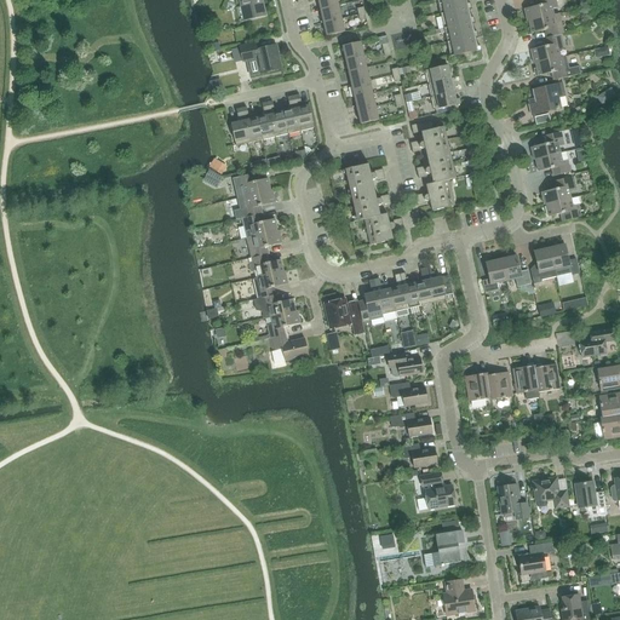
[(240,0),(242,7),(237,7),(241,21),(264,15),(260,0),(240,0)]
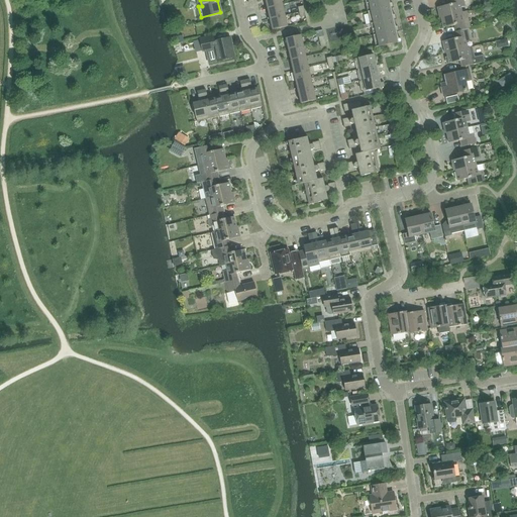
[(387,4),(386,0),(365,0),(376,47),(379,46),(396,42),(397,45),(401,43),(400,38),(396,39),(394,32),(398,31),(397,28),(397,27),(393,28),(391,21),(396,20),(394,15),(390,16),(389,9),(393,8),(392,3),(387,4)]
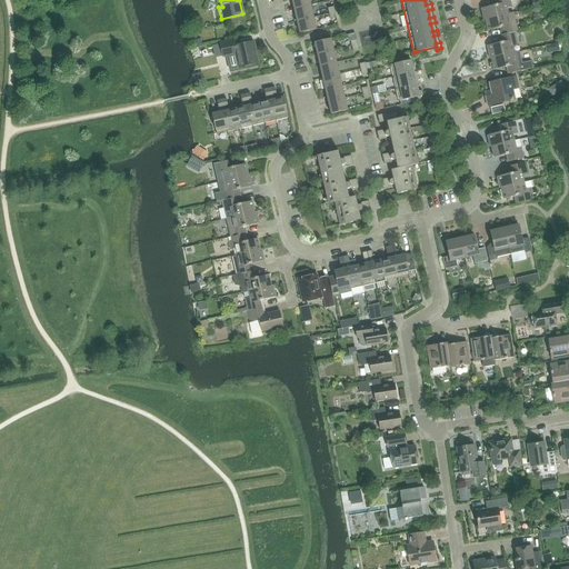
[(486,20),(507,16),(506,8),(511,7),(509,0),(496,0),(497,7),(483,9),(486,20)]
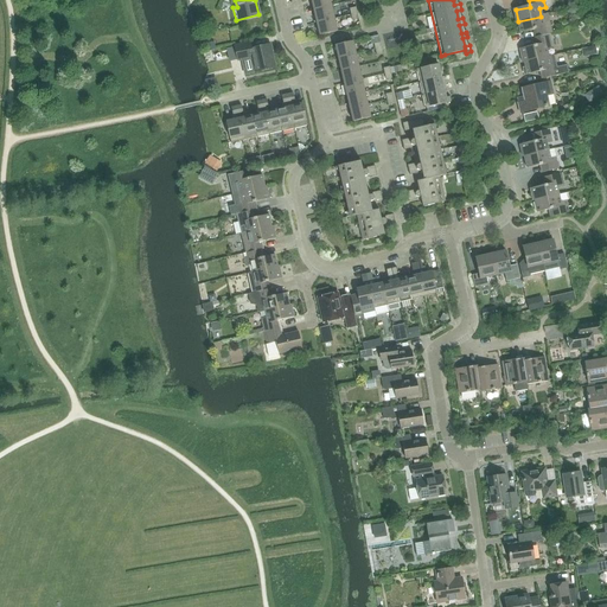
[(317,23),(334,18),(331,6),(313,10),(317,23)]
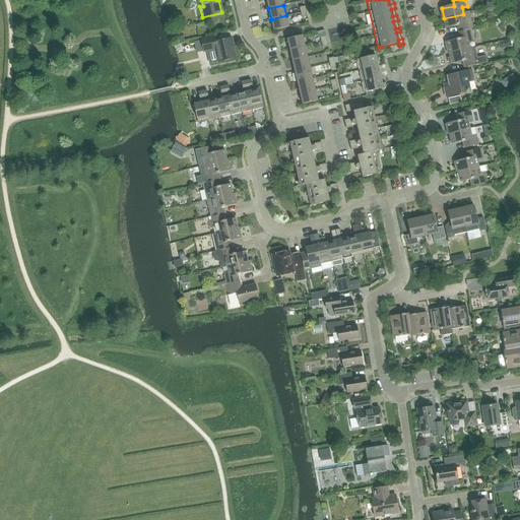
[(468,13),(463,14),(444,18),(447,28),(459,25),(460,33),(470,30),(472,30),(468,13)]
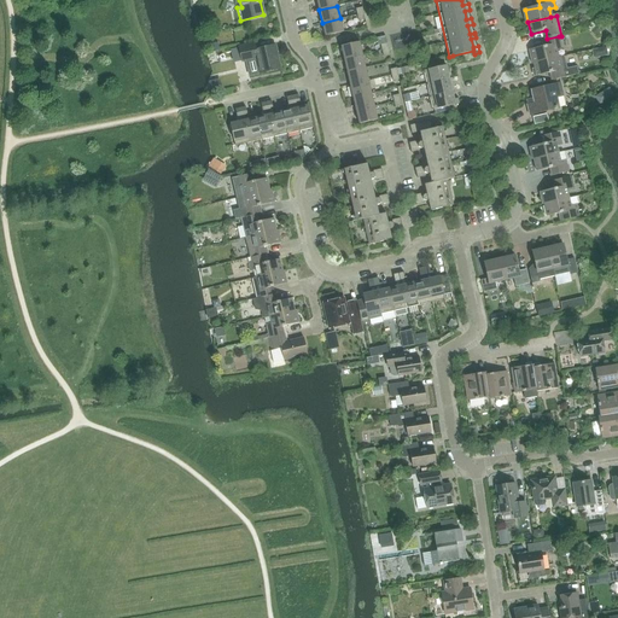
[(340,18),(322,23),(325,36),(343,31),(340,18)]
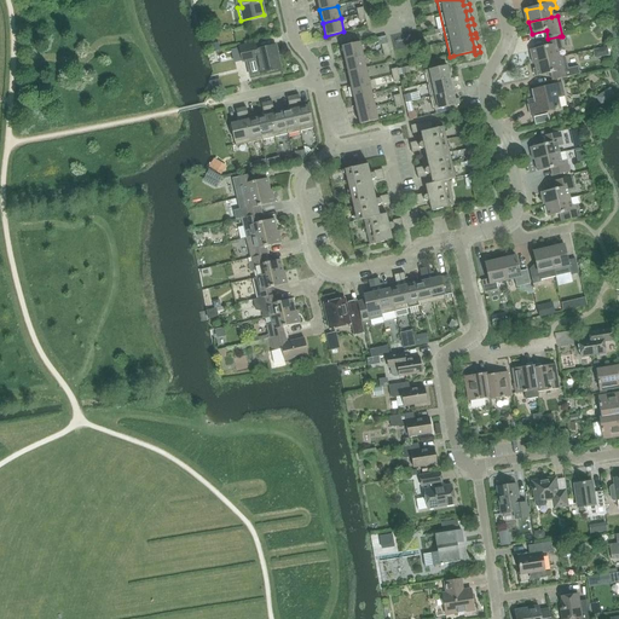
[(536,63),(559,58),(557,52),(563,51),(560,36),(548,39),(545,40),(547,47),(532,51),(536,63)]
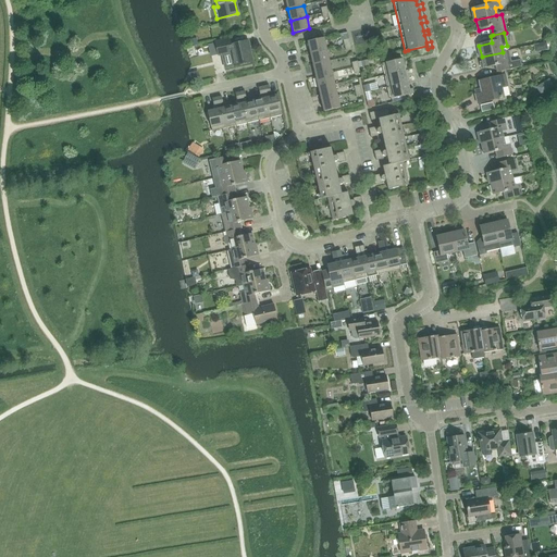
[(310,53),(326,50),(324,38),(307,41),(310,53)]
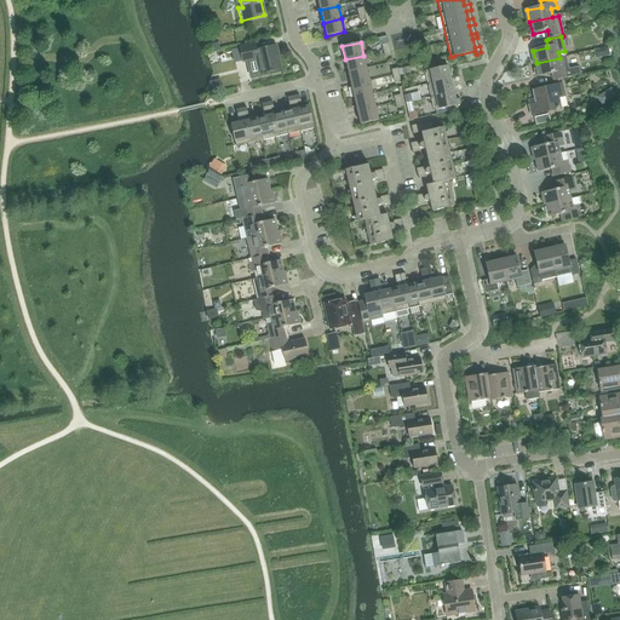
[(256,44),(240,46),(244,63),(257,59),(260,74),(282,69),(276,45),(257,50),(256,44)]
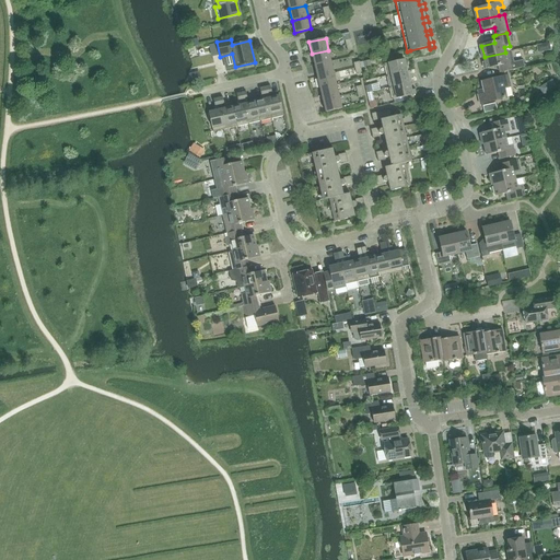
[(315,66),(331,61),(328,50),(312,54),(315,66)]
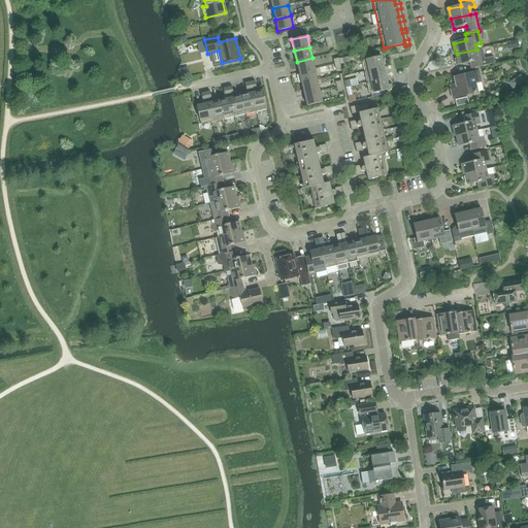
[(476,50),(457,54),(459,65),(471,62),(473,69),(494,64),(493,58),(485,59),(482,50),(476,51),(476,50)]
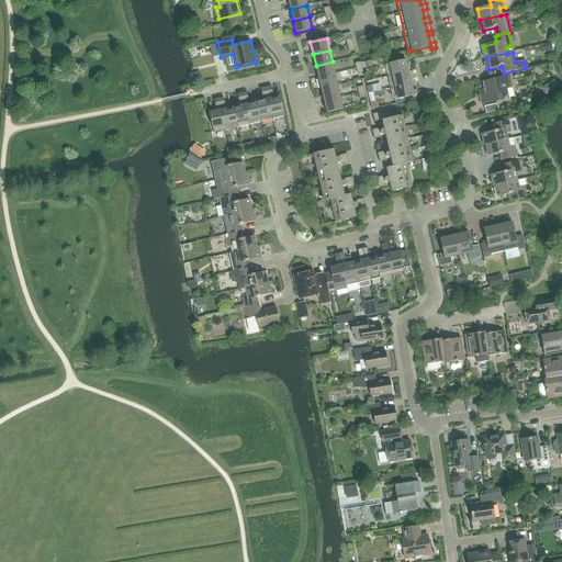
[(389,76),(408,71),(406,59),(385,64),(389,76)]
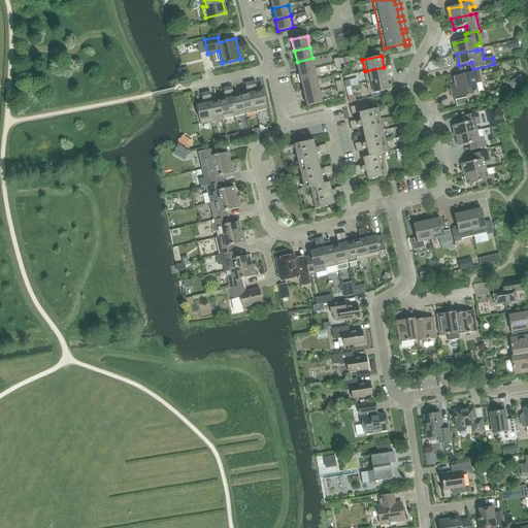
[(299,72),(315,69),(312,58),(297,62),(299,72)]
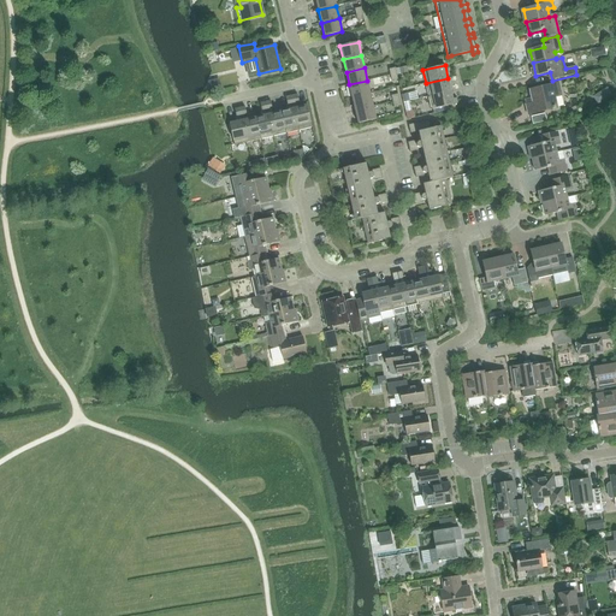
[(428,96),(451,92),(448,78),(426,83),(428,96)]
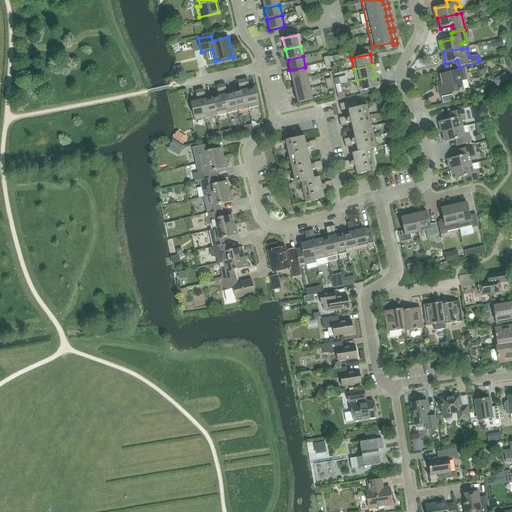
[(293,81),(308,77),(305,67),(290,70),(293,81)]
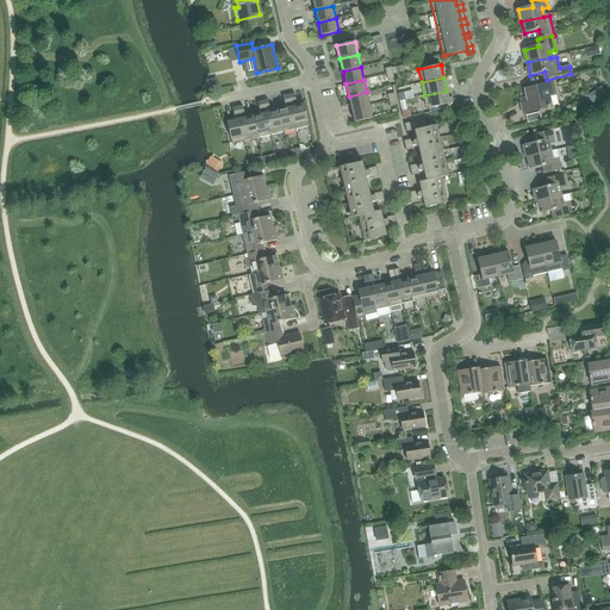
[(596,99),(609,88),(603,80),(589,89),(596,99)]
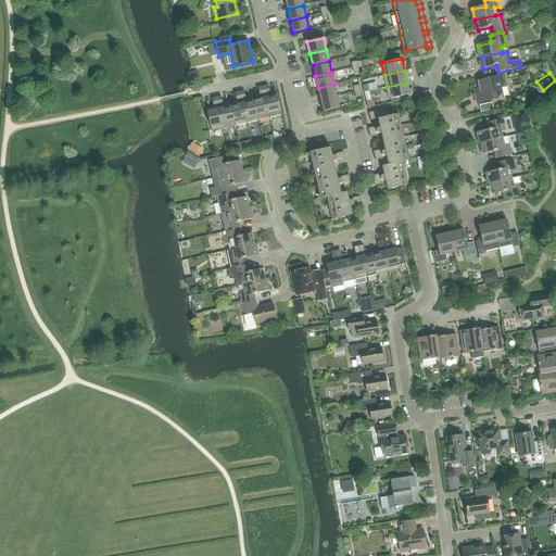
[(501,88),(506,87),(504,76),(478,81),(480,92),(474,95),(476,104),(503,99),(501,88)]
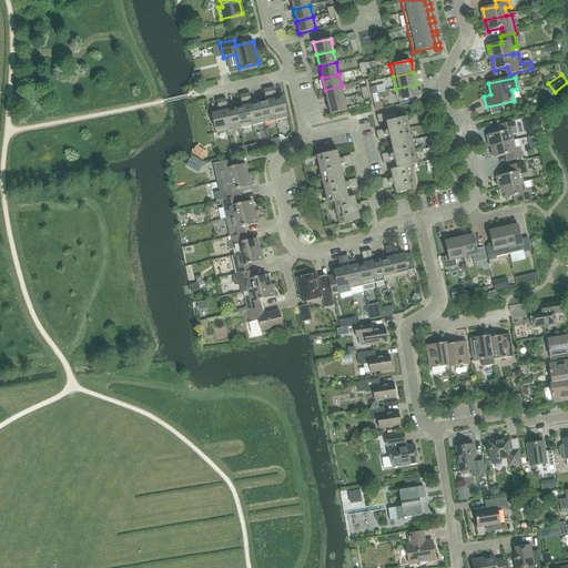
[(422,90),(417,91),(416,84),(395,89),(398,101),(418,97),(418,95),(422,94),(422,90)]
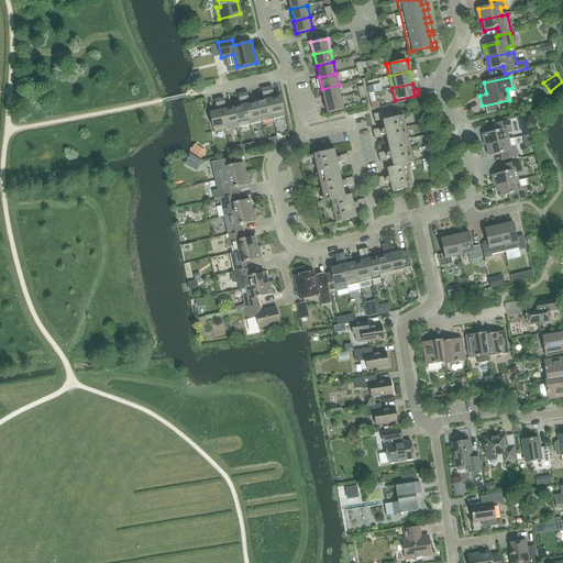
[(324,100),(341,97),(339,85),(322,89),(324,100)]
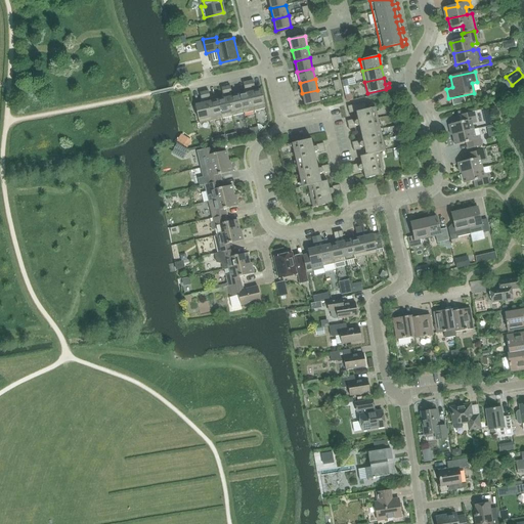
[(248,82),(250,89),(250,92),(255,111),(266,108),(262,89),(254,91),(252,81),(248,82)]
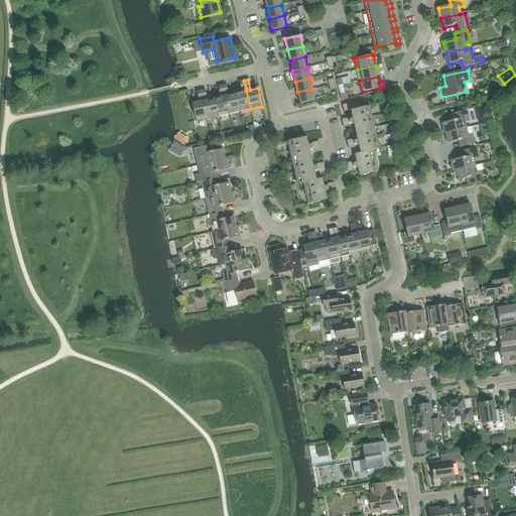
[(240,112),(236,93),(229,95),(227,85),(223,86),(228,110),(229,114),(240,112)]
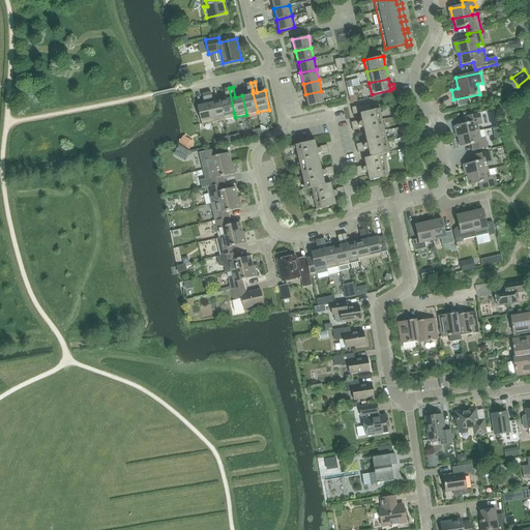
[(235,117),(234,113),(229,88),(224,89),(227,98),(219,100),(224,120),(235,117)]
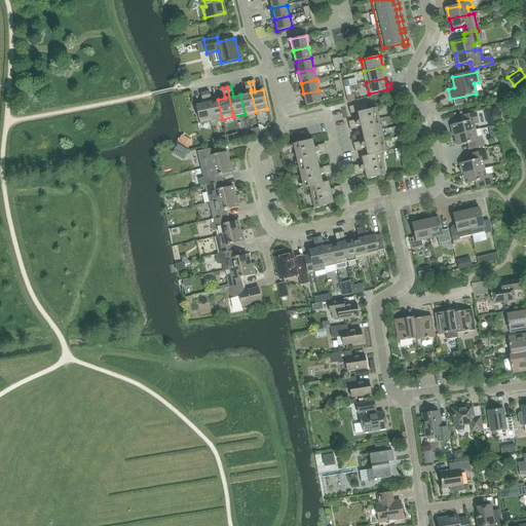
[(318,90),(303,94),(306,105),(322,102),(318,90)]
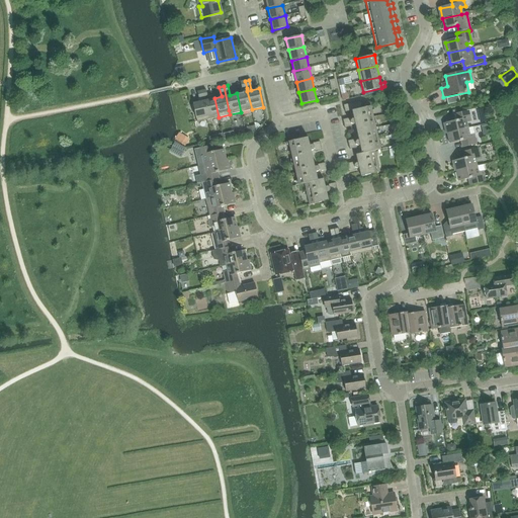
[(219,117),(214,98),(207,100),(207,97),(206,90),(201,91),(208,119),(219,117)]
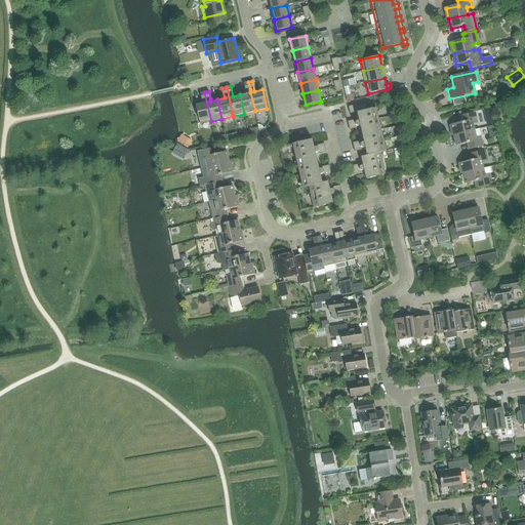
[(200,124),(211,121),(204,92),(200,93),(202,103),(195,105),(200,124)]
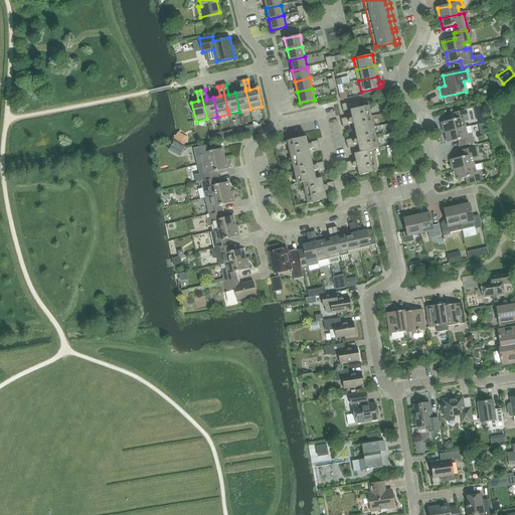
[(239,112),(250,109),(245,91),(235,93),(239,112)]
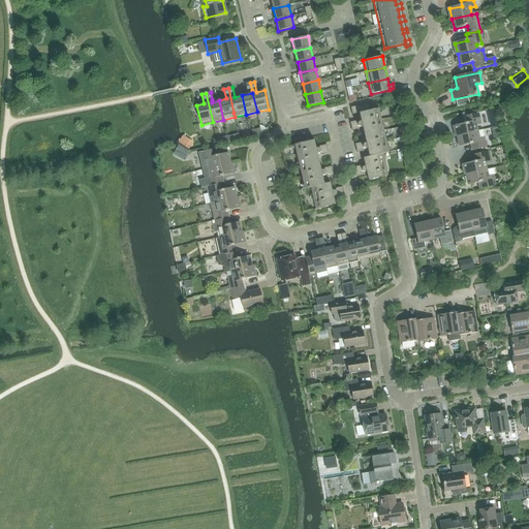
[(355,166),(355,172),(356,176),(364,174),(365,173),(368,172),(369,180),(389,176),(383,153),(389,152),(378,109),(370,111),(369,103),(351,107),(352,115),(361,113),(362,120),(360,121),(358,120),(350,121),(352,130),(360,129),(361,127),(364,126),(367,142),(365,143),(363,142),(355,144),(358,152),(364,151),(366,148),(368,147),(370,155),(364,157),(366,165),(364,166),(362,165),(355,166)]
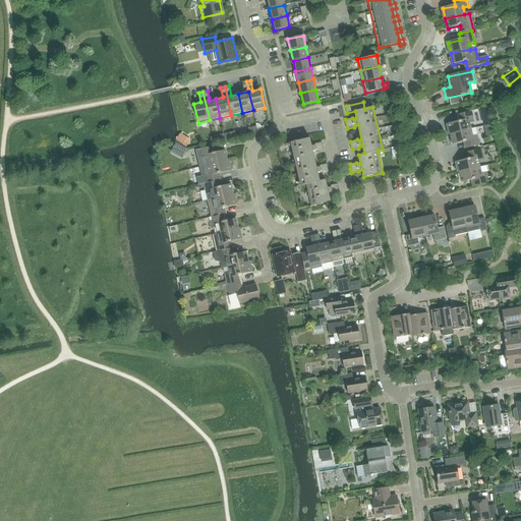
[(487,110),(480,112),(483,123),(489,122),(487,110)]
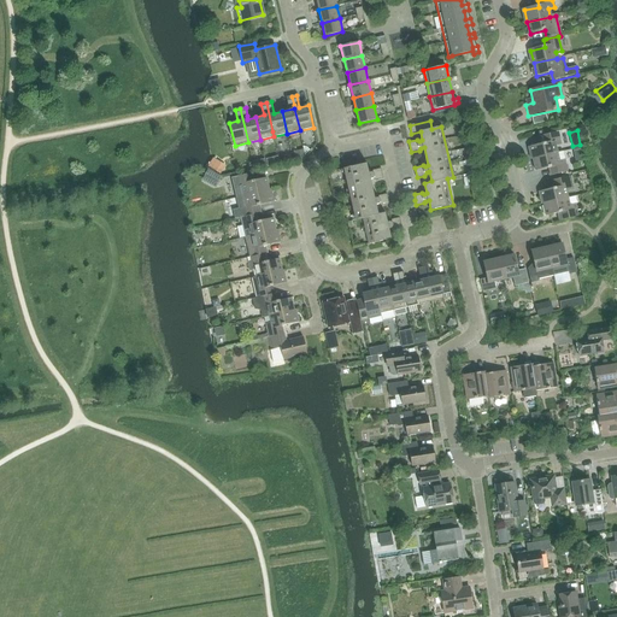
[(533,159),(558,153),(556,147),(562,146),(558,133),(544,136),(546,144),(530,147),(533,159)]
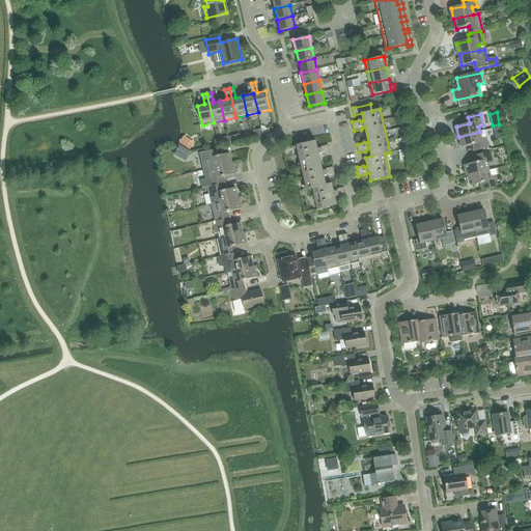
[(476,151),(488,149),(485,137),(481,138),(480,132),(458,137),(462,147),(474,145),(476,151)]
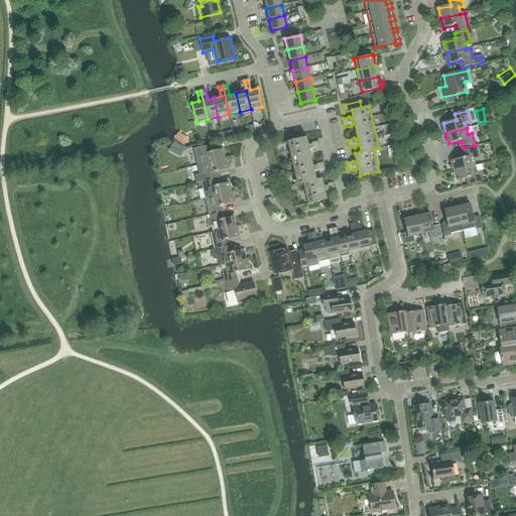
[(304,182),(306,192),(309,204),(329,200),(327,190),(329,189),(331,191),(337,190),(335,181),(330,182),(328,185),(326,185),(323,177),(317,179),(315,171),(317,170),(319,172),(326,170),(324,161),(317,163),(316,165),(314,166),(310,150),(313,150),(314,151),(320,149),(318,141),(312,142),(311,145),(309,145),(307,136),(288,141),(298,183),(304,182)]
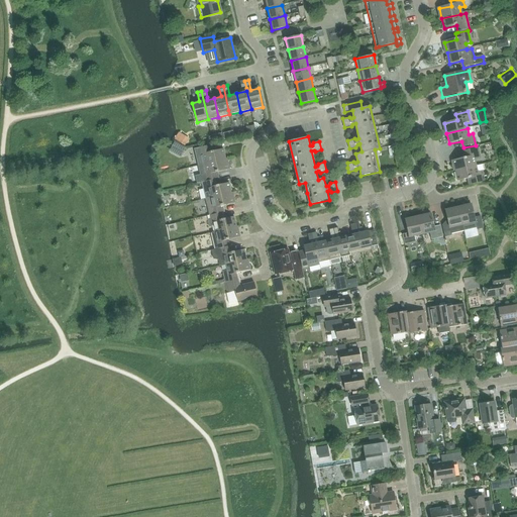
[(206,166),(226,161),(224,150),(211,153),(210,146),(198,149),(200,161),(204,160),(206,166)]
